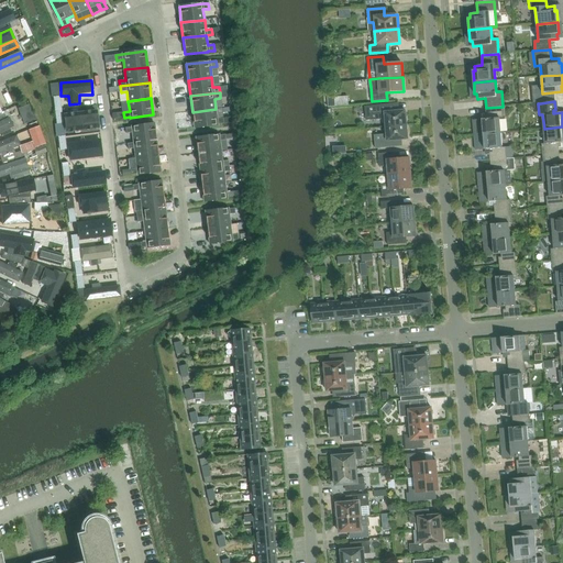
[(35,119),(29,102),(18,108),(24,123),(35,119)]
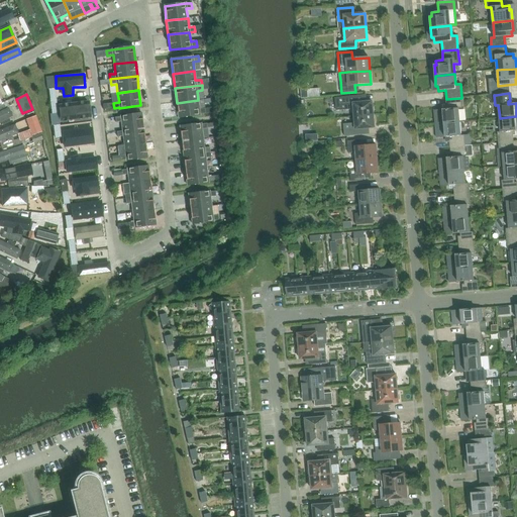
[(373,101),(357,103),(357,96),(335,97),(336,111),(353,109),(354,116),(374,114),(373,101)]
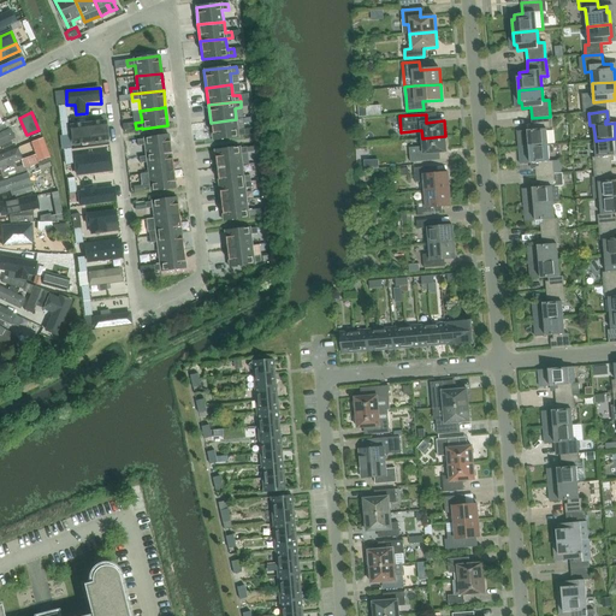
[(517,131),(519,148),(548,146),(546,129),(550,129),(550,117),(532,118),(531,118),(532,126),(535,126),(535,130),(517,131)]
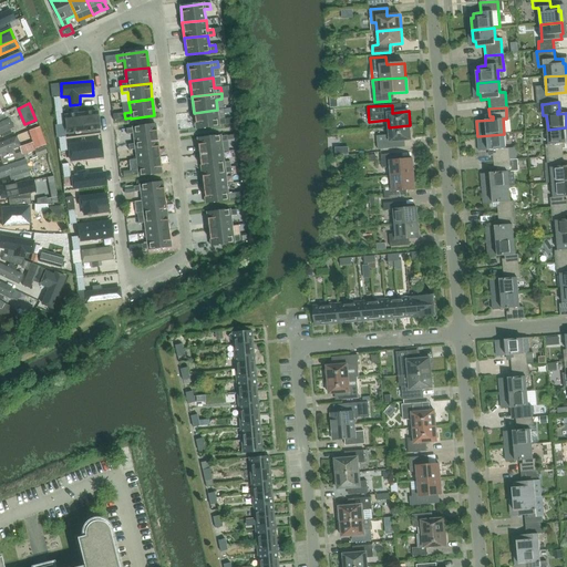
[(64,111),(65,132),(100,130),(98,112),(93,113),(92,109),(64,111)]
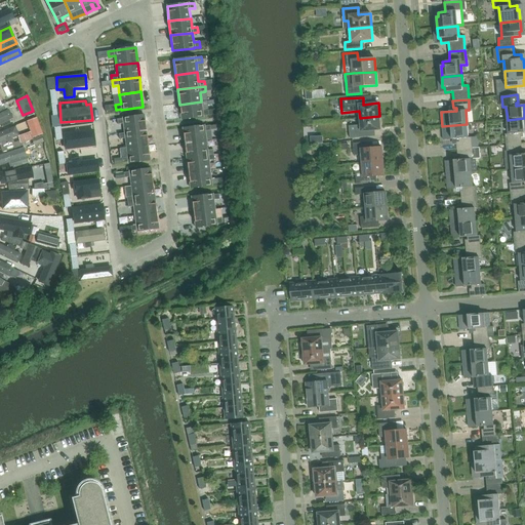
[(203,116),(208,115),(208,110),(202,111),(201,102),(179,105),(182,119),(203,117),(203,116)]
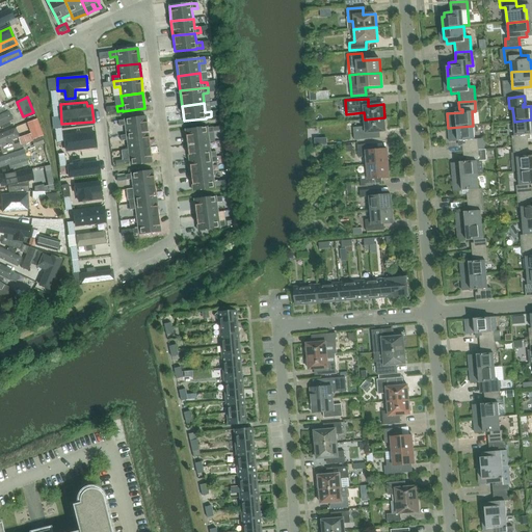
[(8,111),(0,115),(0,126),(12,120),(8,111)]
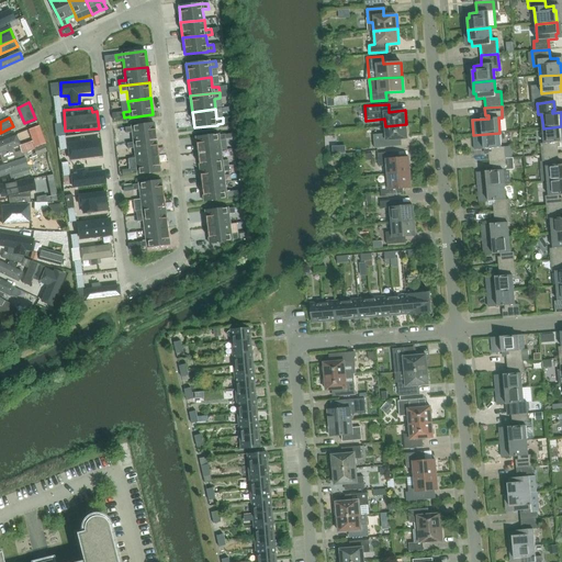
[(156,139),(154,123),(131,126),(131,127),(125,127),(125,133),(132,133),(133,143),(156,139)]
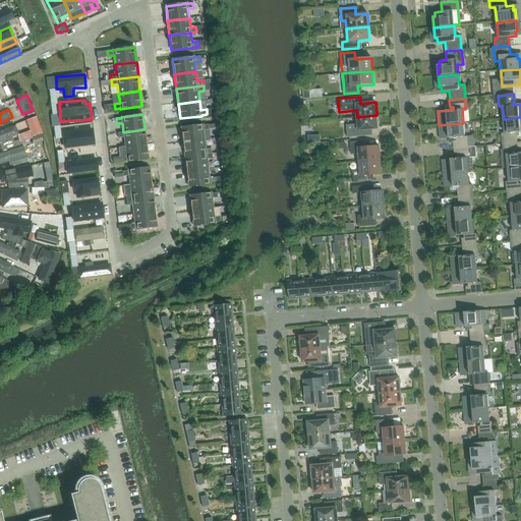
[(377,115),(357,117),(358,124),(346,125),(347,137),(363,136),(363,130),(378,128),(377,115)]
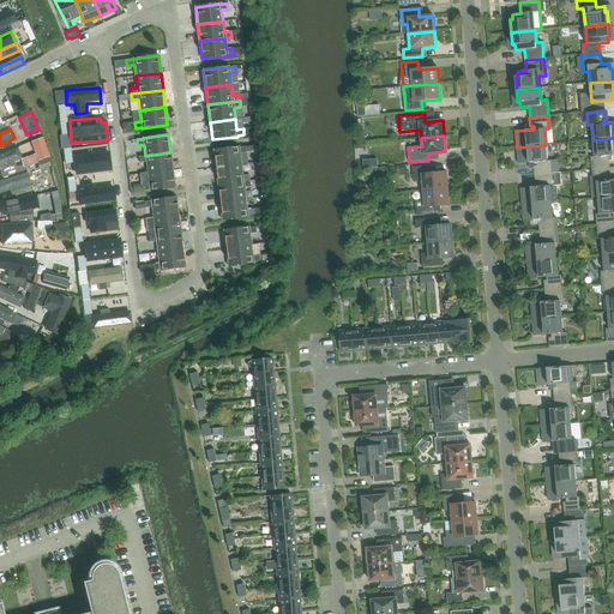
[(32,140),(40,161),(48,157),(42,137),(32,140)]
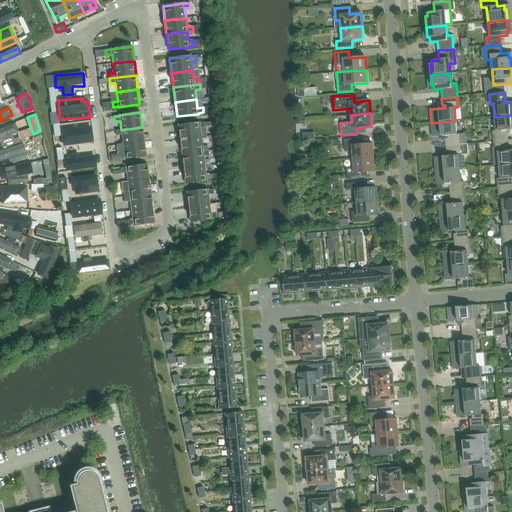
[(493,140),(494,141),(509,140),(508,134),(510,134),(510,130),(511,129),(511,115),(495,117),(496,131),(493,131),(493,133),(491,134),(491,140),(493,140)]
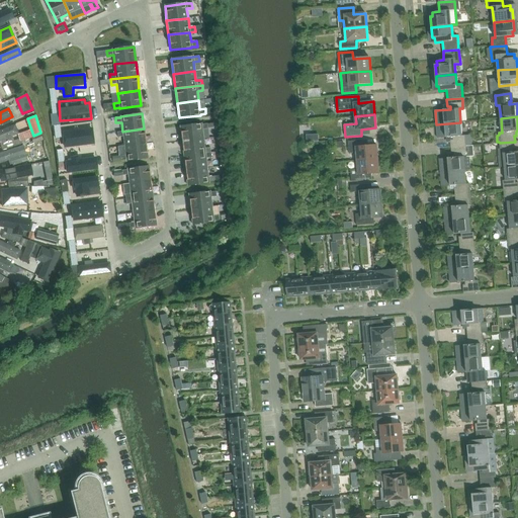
[(450,141),(451,148),(466,146),(465,136),(462,136),(460,122),(436,124),(437,139),(447,138),(447,141),(450,141)]
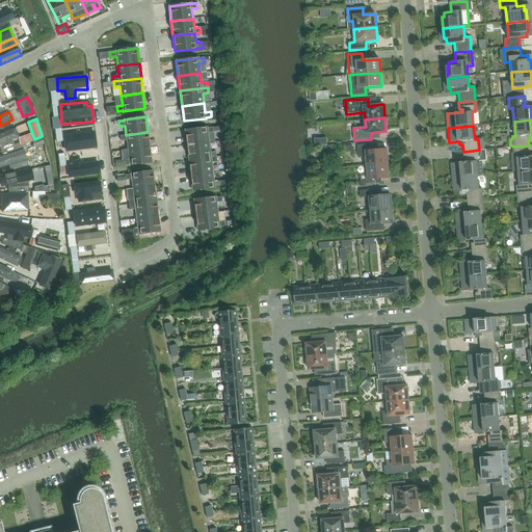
[(208,133),(213,132),(213,127),(207,128),(185,130),(187,145),(209,142),(208,133)]
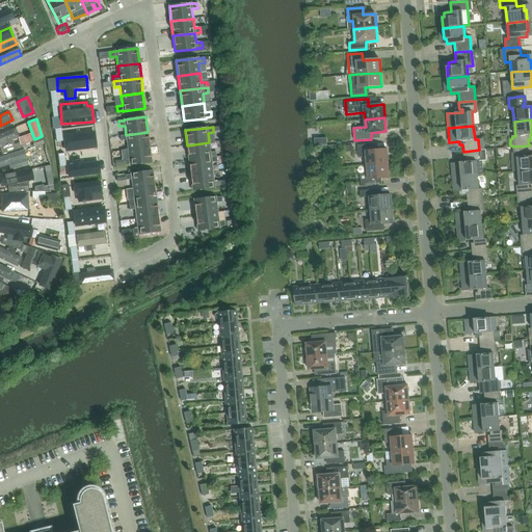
[(63,130),(65,150),(97,148),(96,131),(90,132),(90,128),(63,130)]
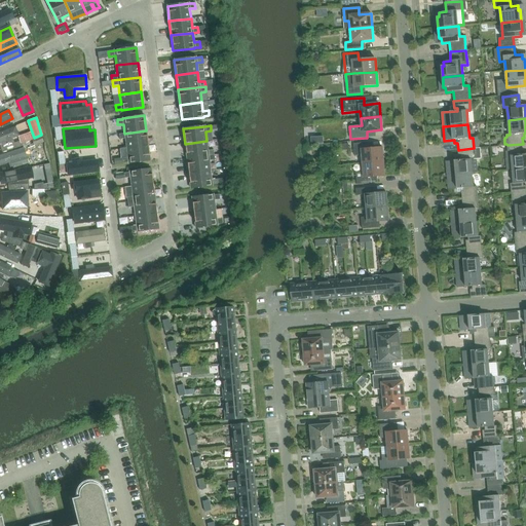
[(16,127),(0,134),(0,144),(20,136),(16,127)]
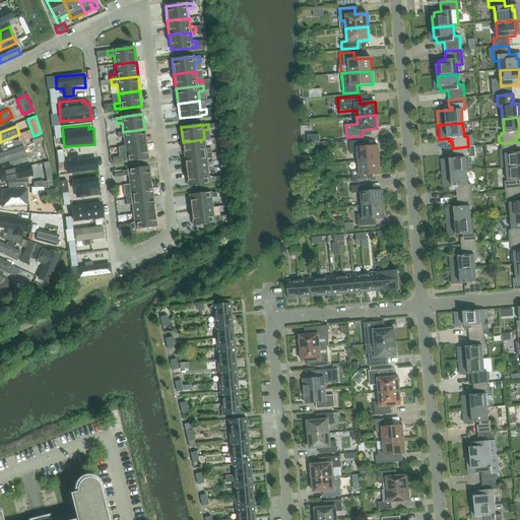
[(124,137),(125,146),(146,143),(144,129),(123,132),(117,132),(118,138),(124,137)]
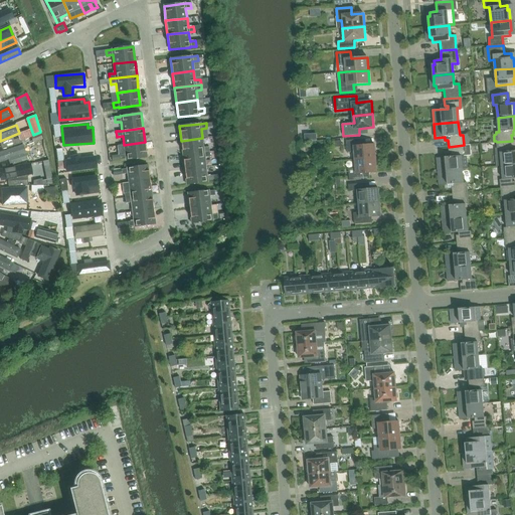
[(209,152),(209,147),(203,147),(202,138),(181,141),(182,155),(209,152)]
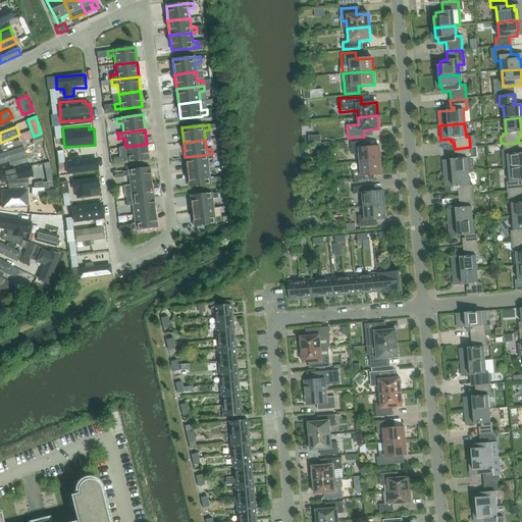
[(2,153),(21,146),(19,141),(13,142),(0,147),(2,153)]
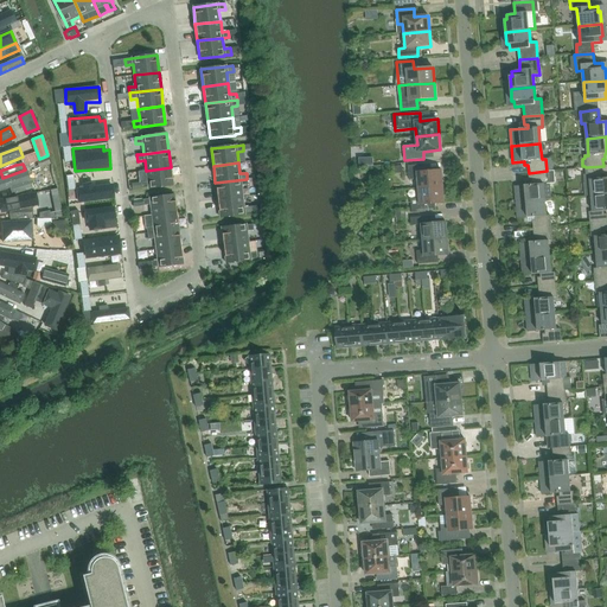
[(419,189),(443,186),(442,171),(428,172),(427,164),(408,166),(409,179),(417,179),(419,189)]
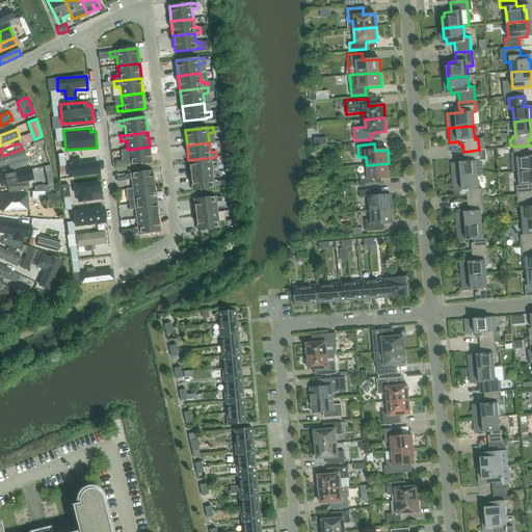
[(529,145),(513,147),(513,158),(517,158),(519,171),(531,169),(531,156),(527,157),(527,154),(529,153),(529,145)]
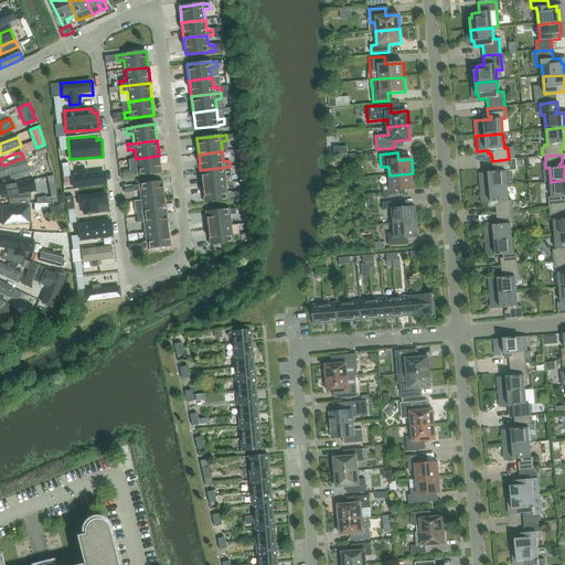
[(136,159),(137,169),(130,170),(131,176),(138,174),(138,176),(161,172),(159,156),(136,159)]
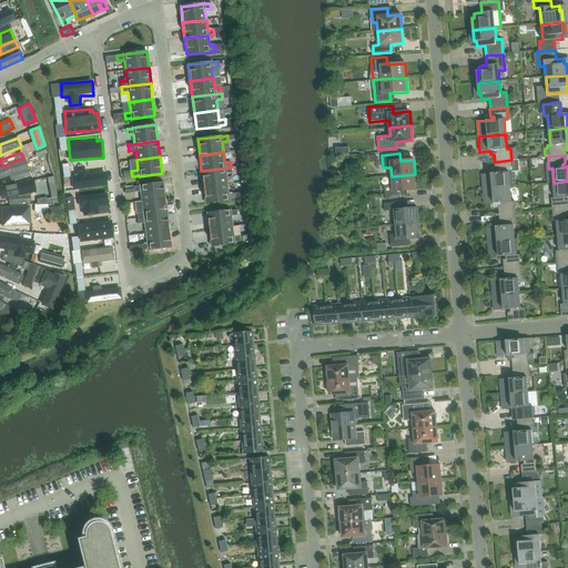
[(482,174),(483,190),(510,188),(508,172),(513,172),(511,160),(495,162),(495,169),(493,169),(493,173),(482,174)]
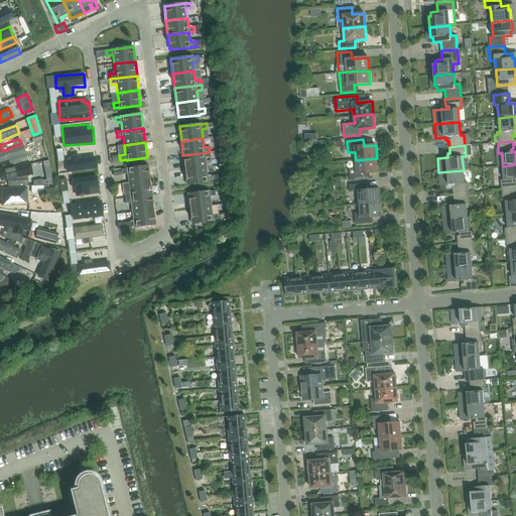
[(5,156),(0,157),(0,164),(28,158),(26,148),(4,152),(5,156)]
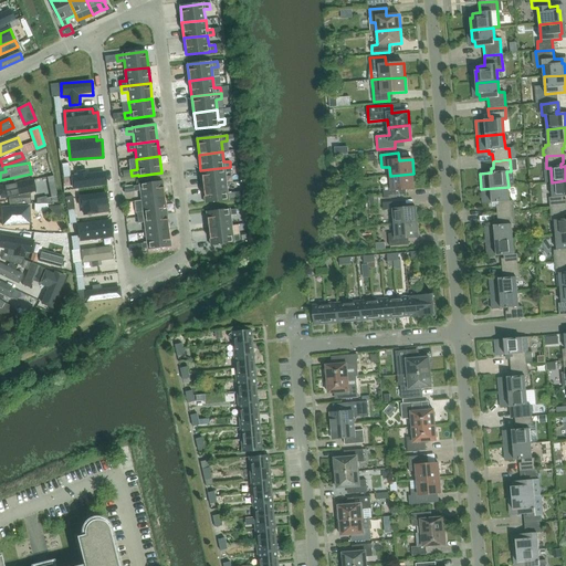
[(70,166),(73,189),(106,185),(105,173),(100,173),(98,167),(82,169),(81,165),(70,166)]
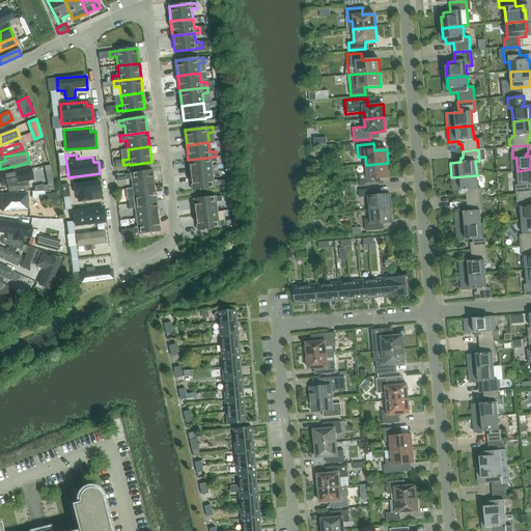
[(212,172),(211,163),(217,162),(216,157),(188,160),(190,174),(212,172)]
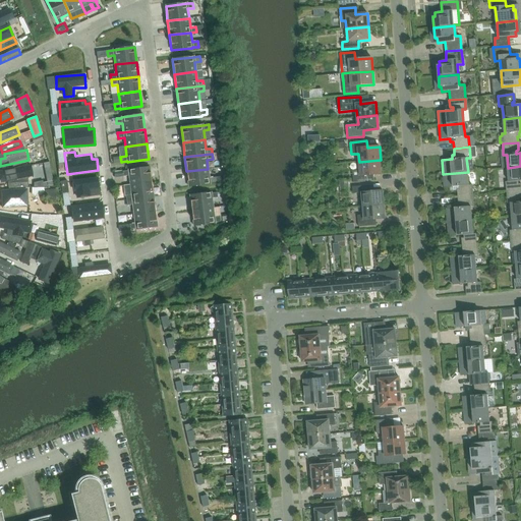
[(353,171),(354,182),(374,181),(373,175),(382,174),(381,160),(359,162),(360,170),(353,171)]
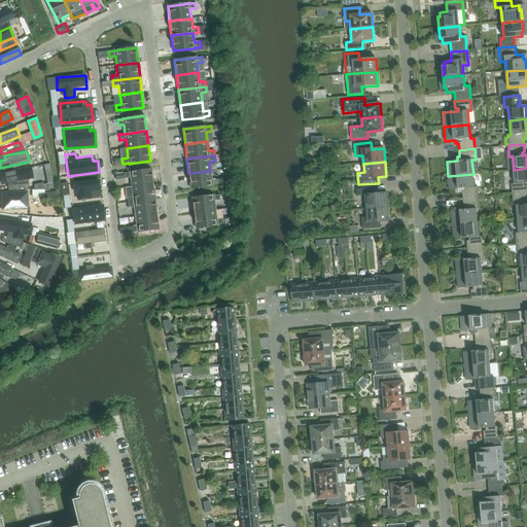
[(524,183),(526,182),(526,168),(514,170),(515,183),(512,184),(513,195),(526,194),(526,185),(525,186),(524,183)]
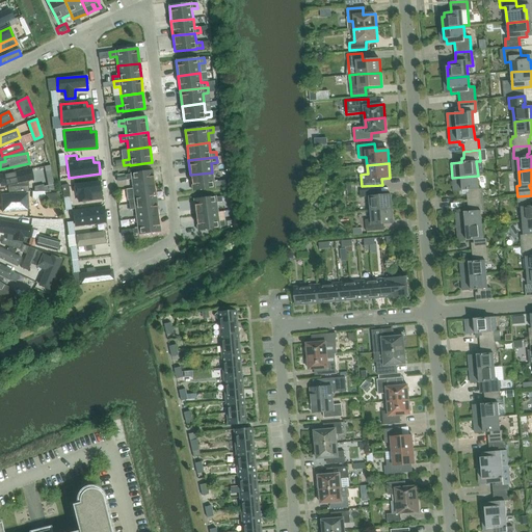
[(132,180),(133,189),(155,186),(153,170),(131,174),(131,175),(125,175),(126,180),(132,180)]
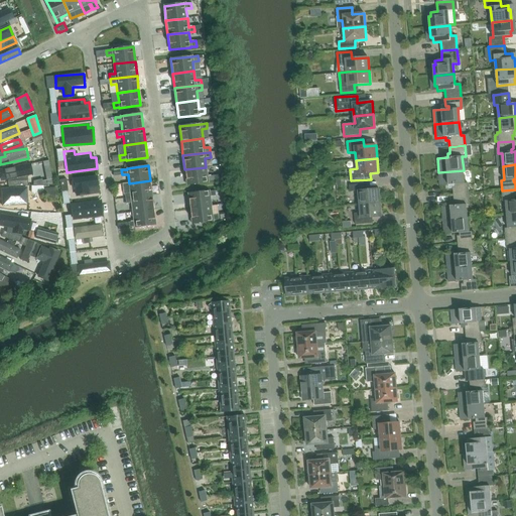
[(208,181),(214,180),(213,175),(207,176),(206,167),(184,169),(186,184),(208,182),(208,181)]
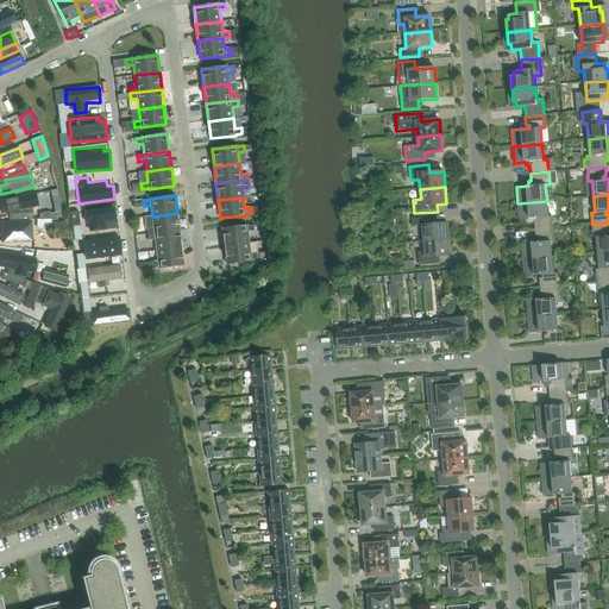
[(0,202),(0,209),(26,206),(24,199),(0,202)]
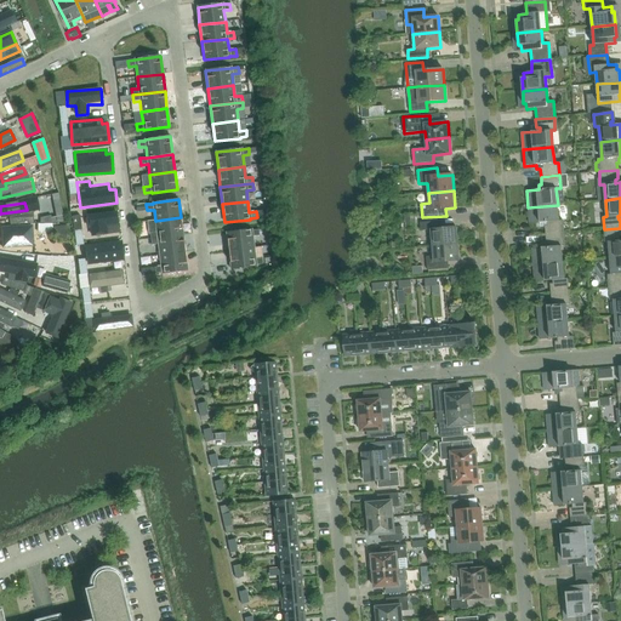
[(563,221),(559,221),(558,205),(528,208),(530,223),(547,222),(548,226),(545,226),(546,235),(564,233),(563,221)]
